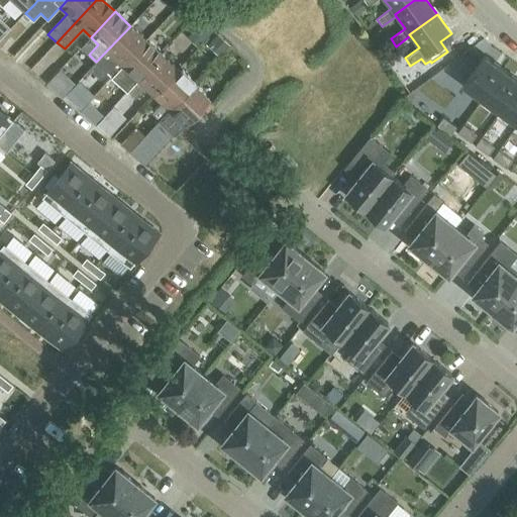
[(90,69),(100,79),(107,72),(111,76),(121,66),(122,67),(146,40),(130,26),(96,62),(90,69)]
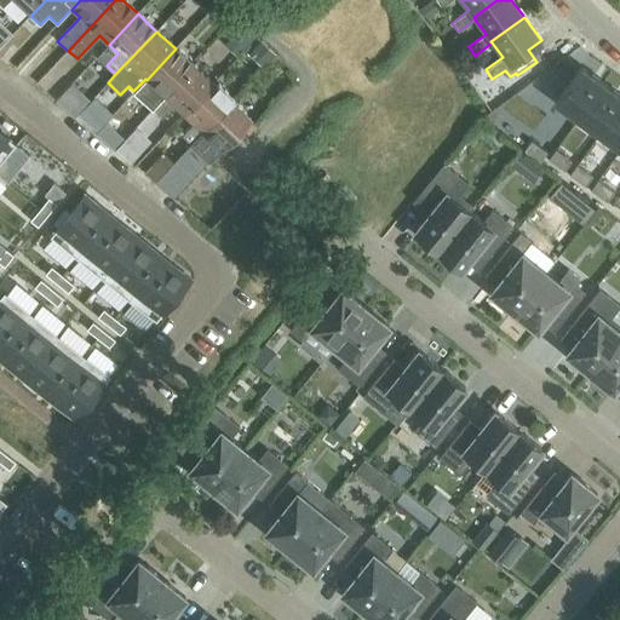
[(262,40),(252,49),(267,62),(275,53),(262,40)]
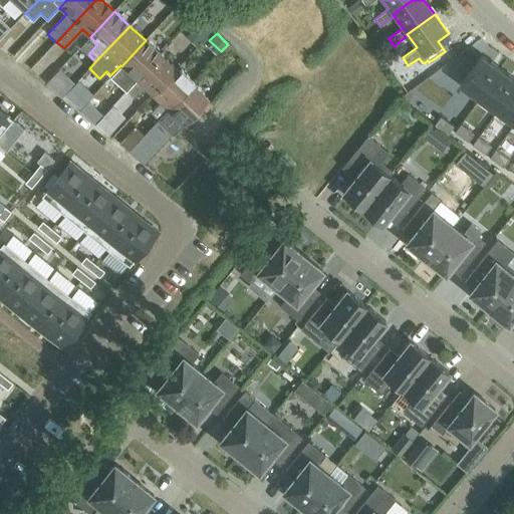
[(126,91),(161,54),(146,40),(121,66),(129,73),(118,83),(126,91)]
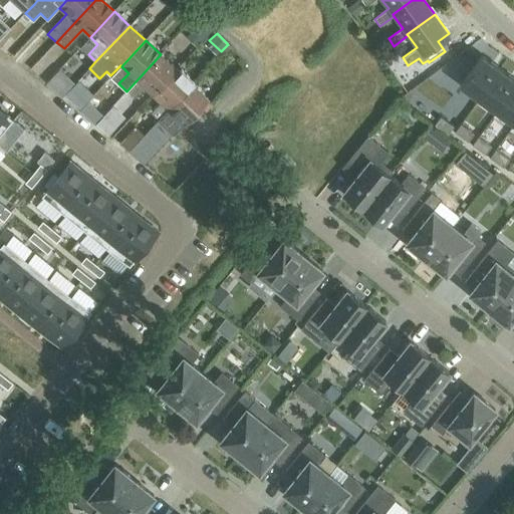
[(152,95),(176,69),(161,54),(126,91),(134,97),(144,87),(152,95)]
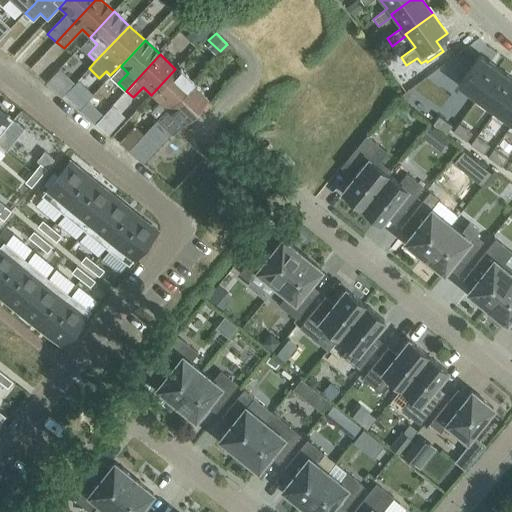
[(480,55),(459,84),(477,98),(498,68),(480,55)]
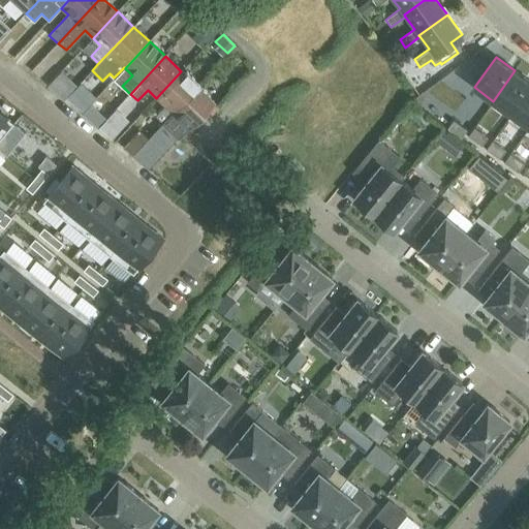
[(528,81),(515,70),(493,101),(511,114),(528,89),(528,81)]
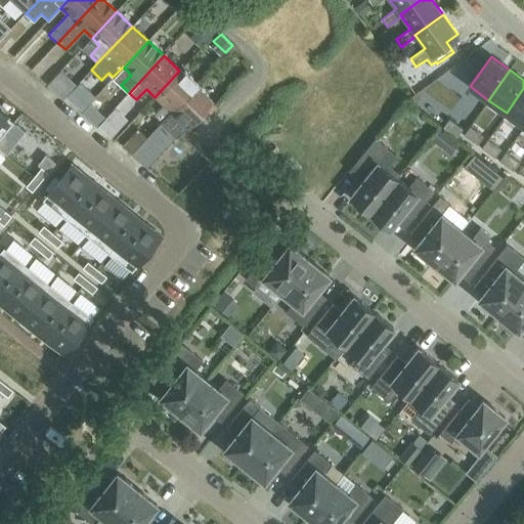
[(179,71),(155,97),(163,104),(153,115),(161,123),(195,86),(194,85),(197,83),(184,72),(182,74),(179,71)]
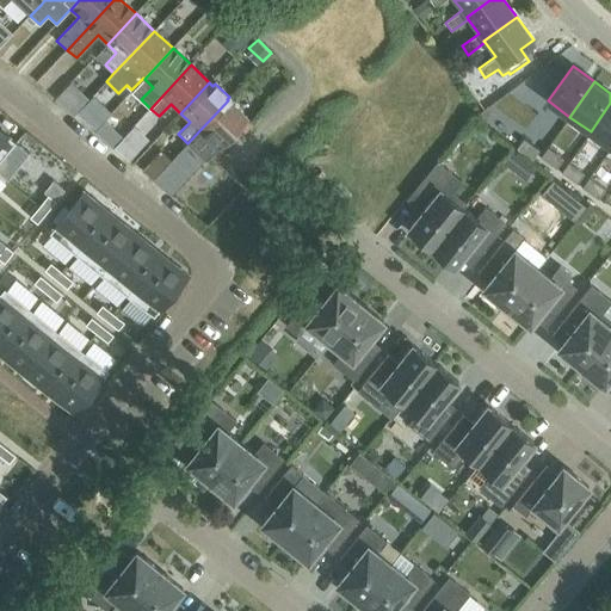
[(187,143),(196,150),(205,159),(211,153),(216,147),(217,148),(218,146),(223,146),(230,139),(230,134),(246,117),(228,100),(187,143)]
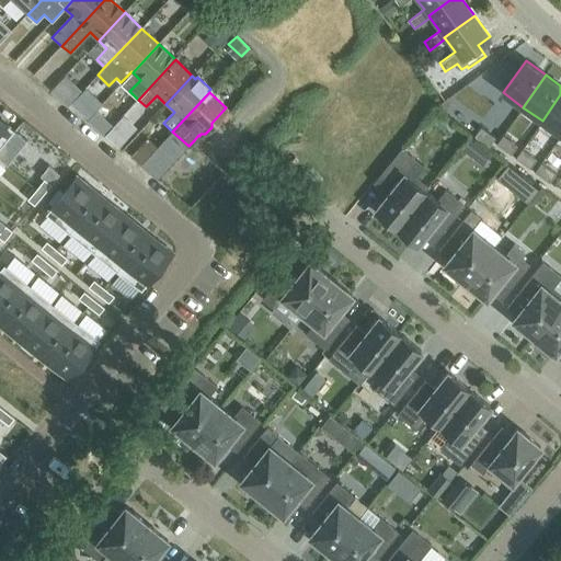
[(560,94),(542,121),(560,134),(560,94)]
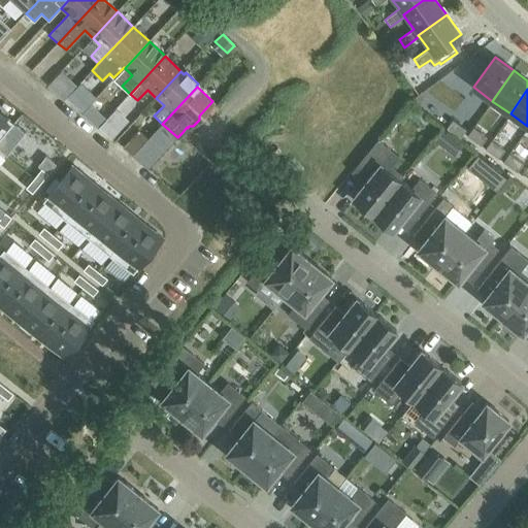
[(0,111),(0,140),(14,124),(0,111)]
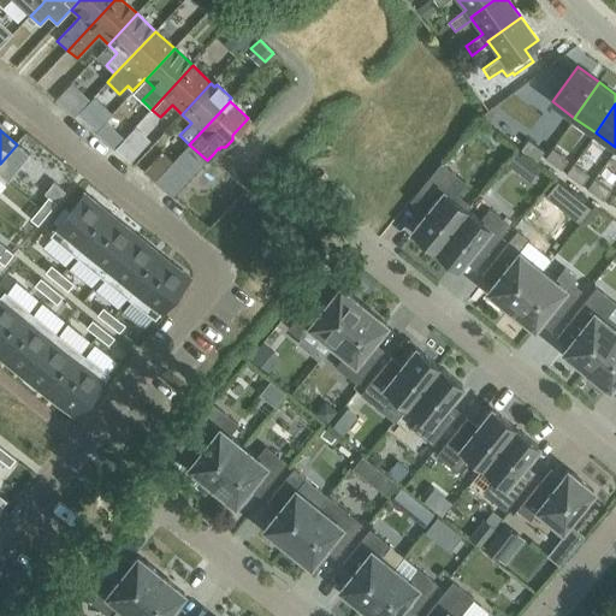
[(434,249),(465,209),(468,205),(455,194),(465,183),(439,163),(413,195),(428,208),(410,230),(434,249)]
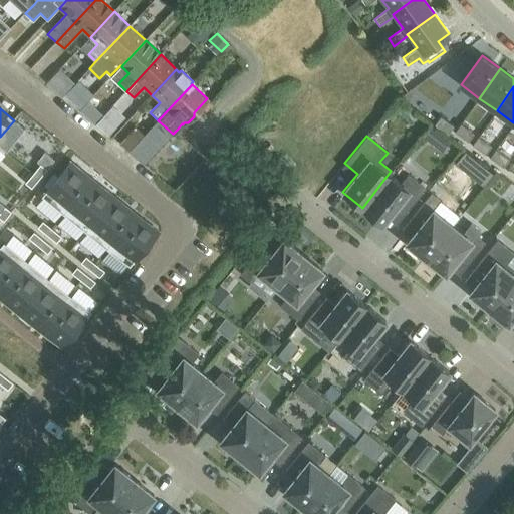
[(40,162),(33,172),(39,177),(46,167),(54,158),(48,153),(40,162)]
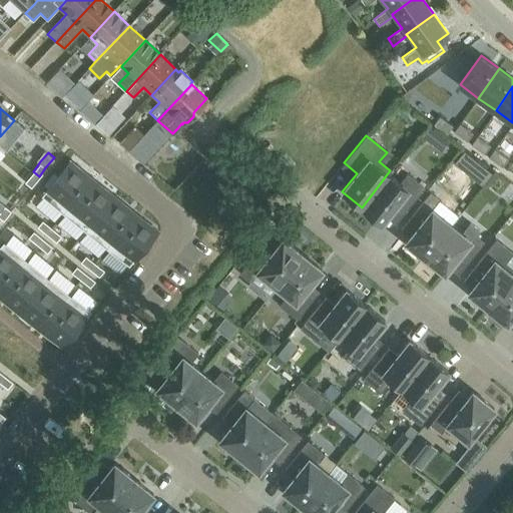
[(70,160),(43,193),(65,210),(91,178),(70,160)]
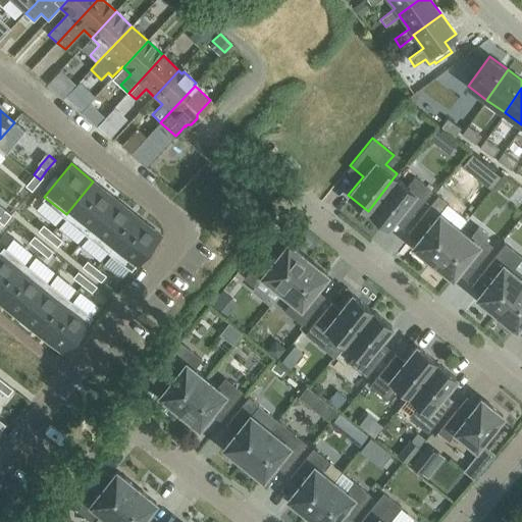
[(34,174),(25,184),(32,189),(40,179),(34,174)]
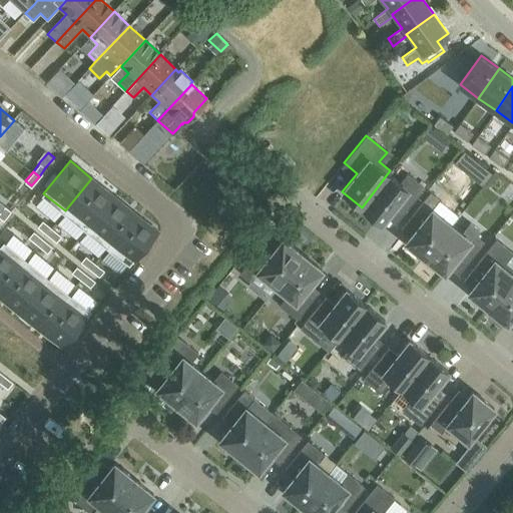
[(399,183),(387,174),(362,207),(381,222),(396,204),(405,211),(423,187),(406,174),(399,183)]
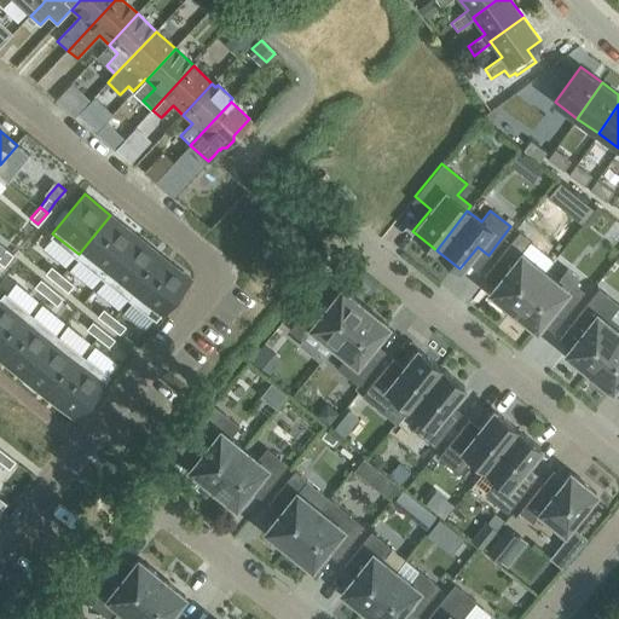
[(110,215),(79,254),(104,276),(137,236),(110,215)]
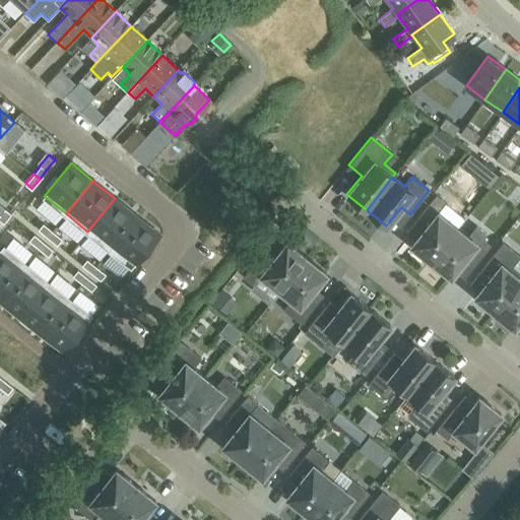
[(410,245),(430,261),(456,228),(445,218),(452,209),(435,195),(416,219),(425,226),(410,245)]
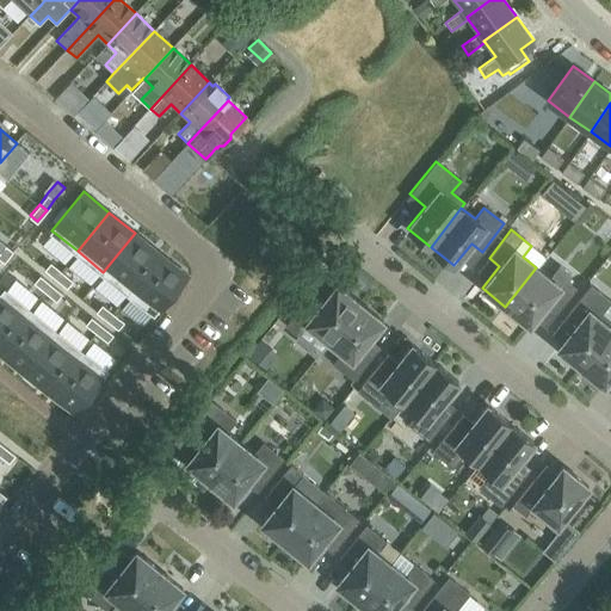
[(135,233),(103,272),(129,292),(160,254),(135,233)]
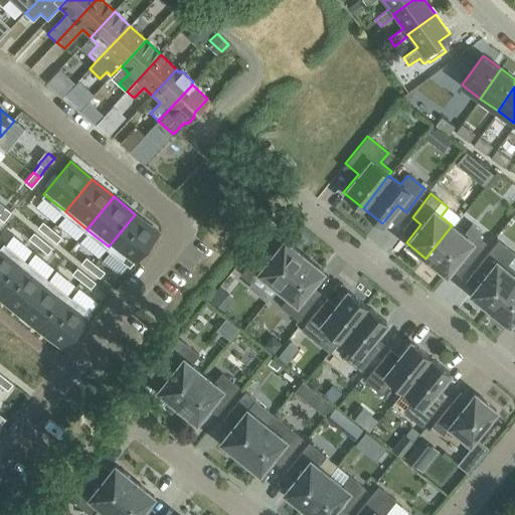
[(5,205),(0,211),(0,217),(3,220),(11,210),(5,205)]
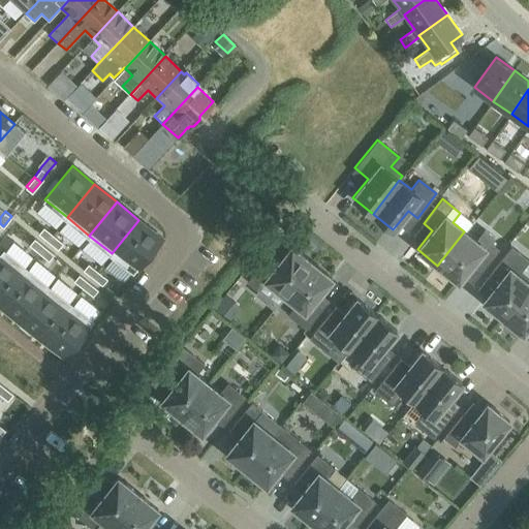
[(138,220),(112,253),(133,272),(161,238),(138,220)]
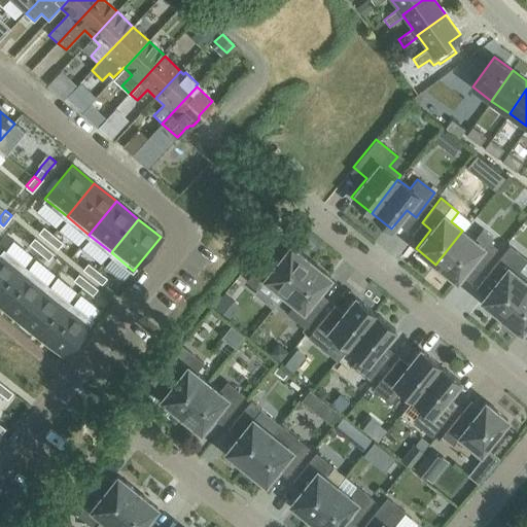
[(43,225),(38,232),(48,239),(54,233),(43,225)]
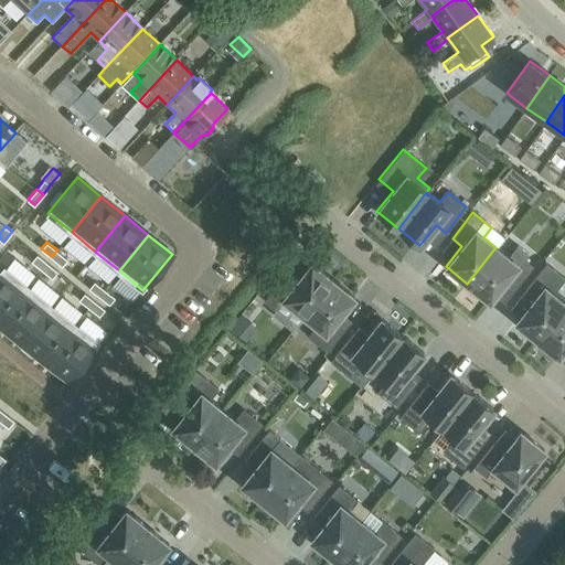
[(467,284),(489,301),(504,280),(514,288),(532,266),(522,258),(528,252),(518,245),(508,257),(496,247),(467,284)]
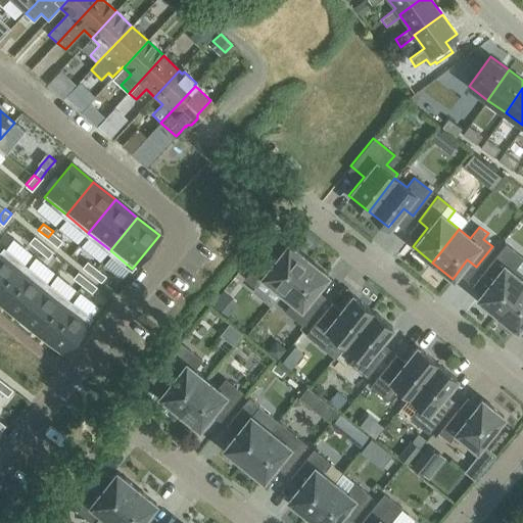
[(53,231),(48,237),(57,245),(62,239),(53,231)]
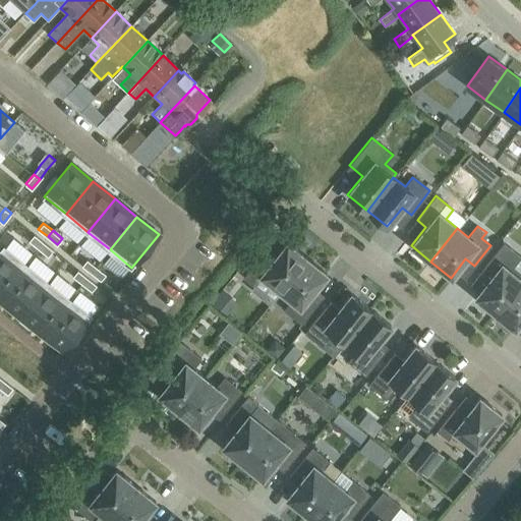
[(34,234),(29,240),(39,247),(44,241),(34,234)]
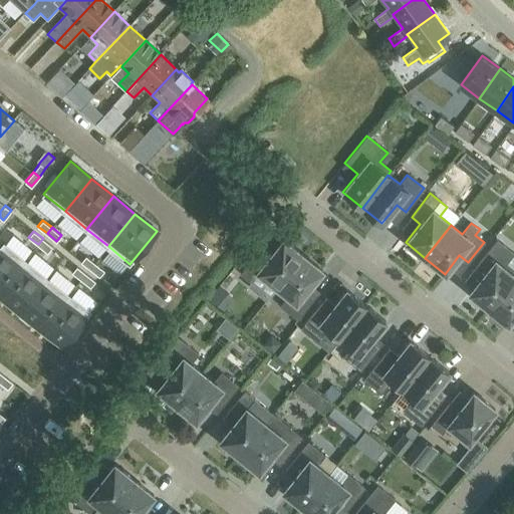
[(43,238),(38,244),(47,252),(52,246),(43,238)]
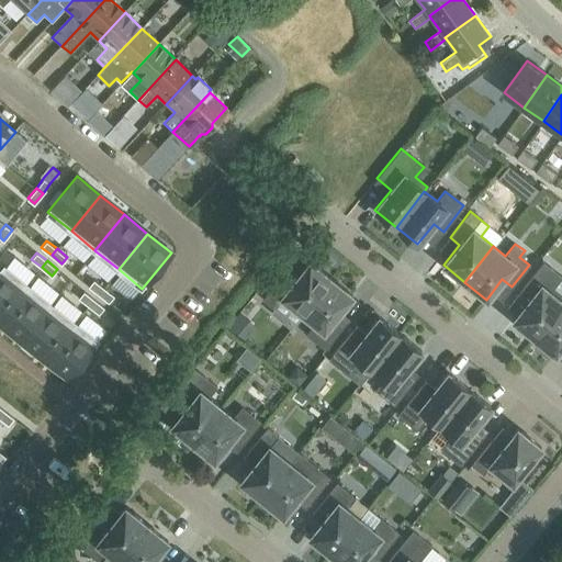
[(302,314),(330,279),(310,262),(293,282),(283,274),(262,300),(272,308),(281,298),(302,314)]
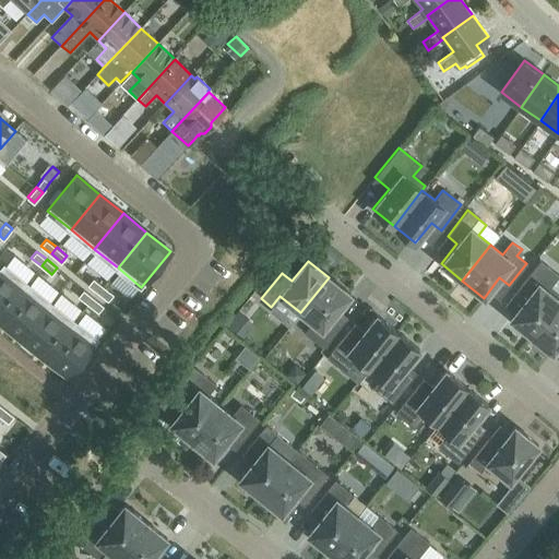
[(510,319),(531,335),(558,299),(558,293),(550,286),(558,276),(539,261),(516,290),(525,298),(510,319)]
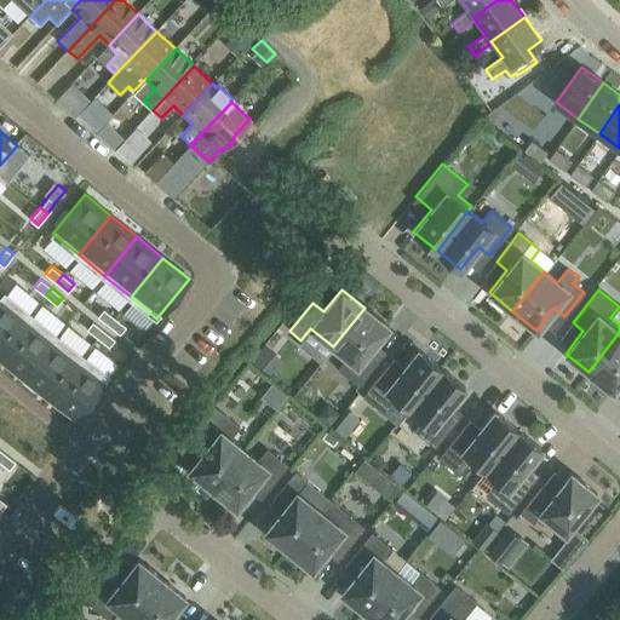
[(4,293),(0,297),(0,350),(30,314),(4,293)]
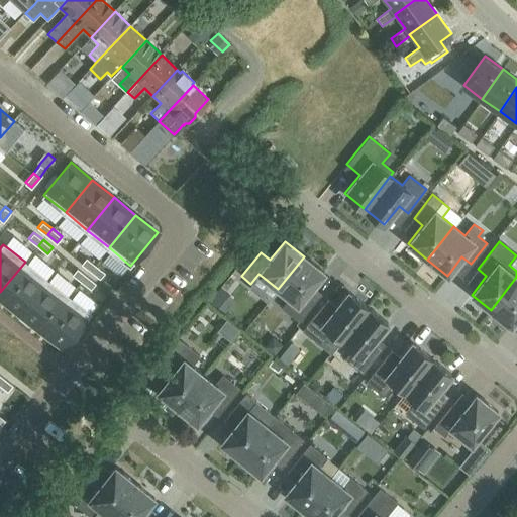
[(86,256),(81,263),(91,271),(96,264),(86,256)]
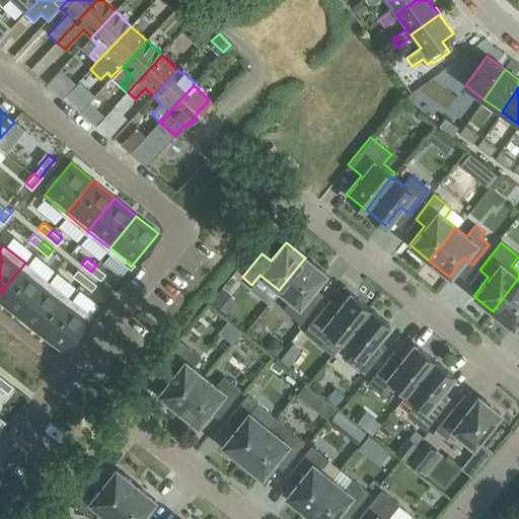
[(305,257),(279,290),(290,300),(282,309),(299,323),(318,299),(309,292),(324,274),(305,257)]
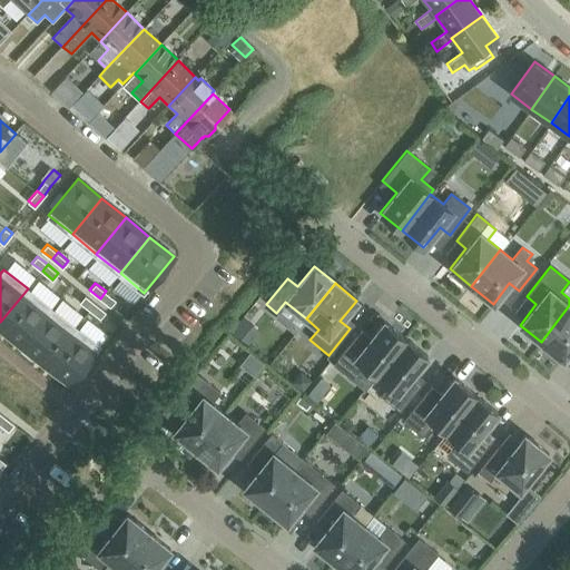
[(28,288),(0,322),(0,326),(22,344),(51,308),(28,288)]
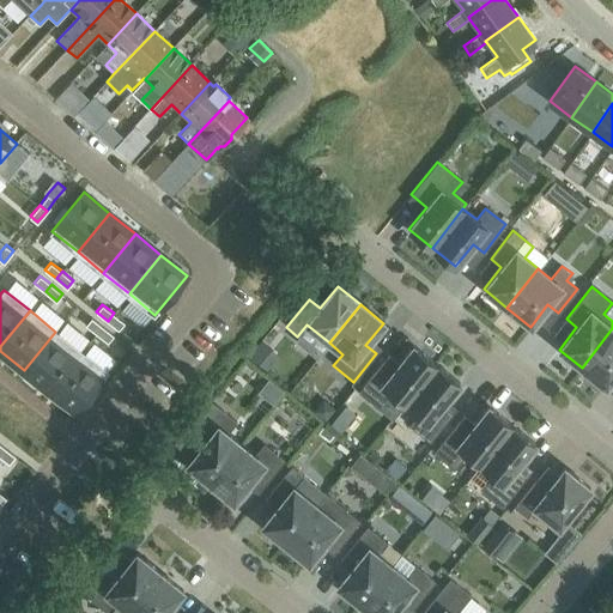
[(114,313),(108,321),(119,329),(125,322),(114,313)]
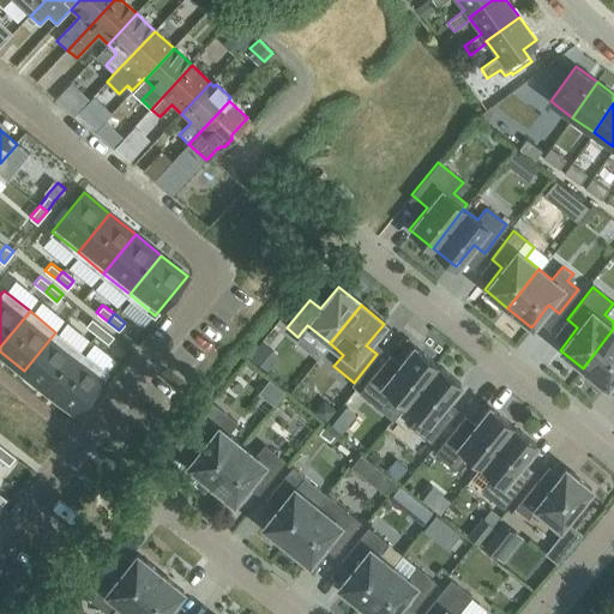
[(91,318),(85,325),(97,335),(103,326),(91,318)]
